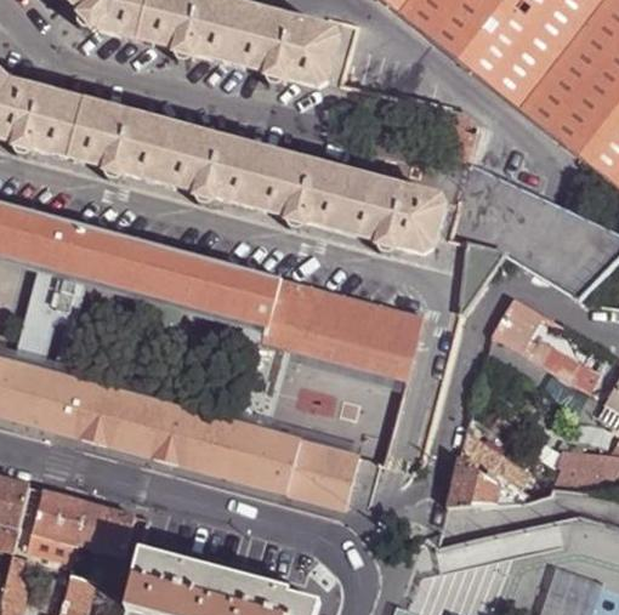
[(68,0),(79,11),(78,13),(91,28),(95,24),(98,28),(174,47),(171,52),(192,57),(193,53),(263,72),(263,75),(283,80),(284,77),(317,86),(325,80),(336,39),(330,29),(217,0),(68,0)]
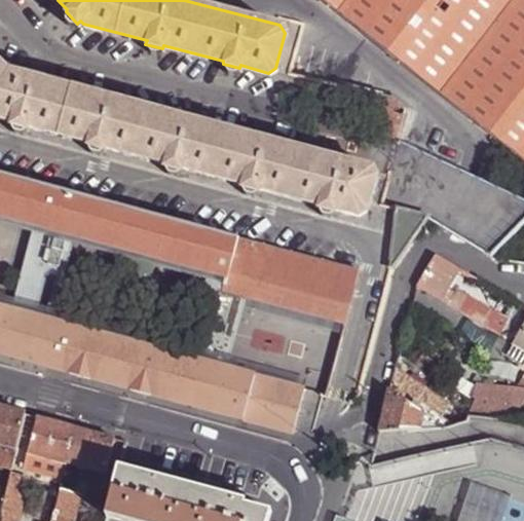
[(319,0),(333,11),(341,0),(319,0)]
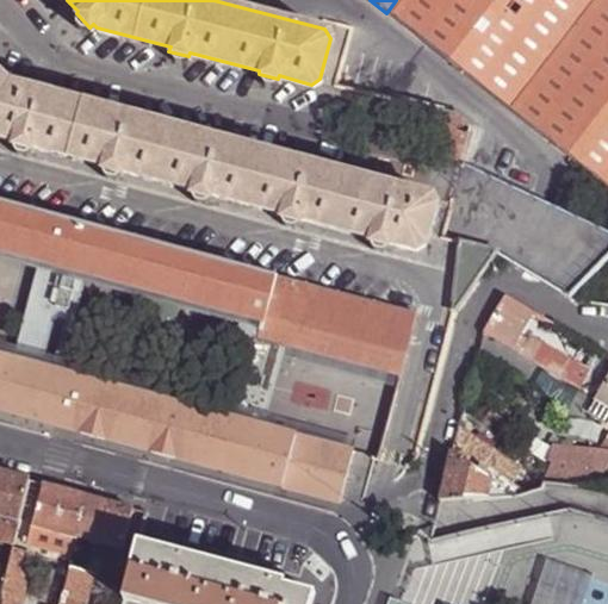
[(607,186),(607,0),(396,0),(386,13),(607,186)]
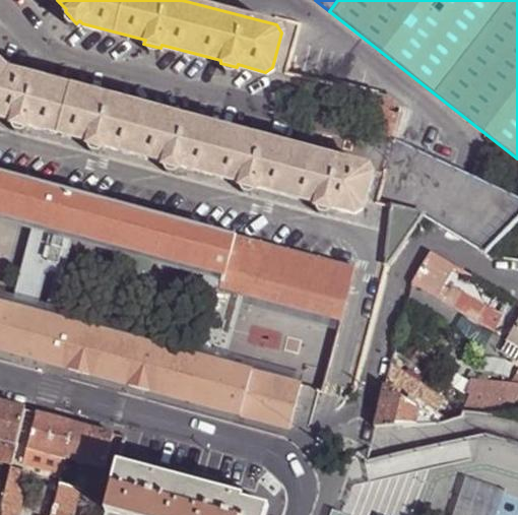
[(0,115),(9,117),(8,121),(24,125),(25,122),(86,138),(84,141),(101,146),(102,142),(163,159),(163,161),(176,165),(177,163),(240,180),(239,182),(253,186),(253,184),(316,201),(315,203),(328,206),(329,204),(352,211),(360,207),(371,172),(366,166),(6,67),(0,61),(0,115)]
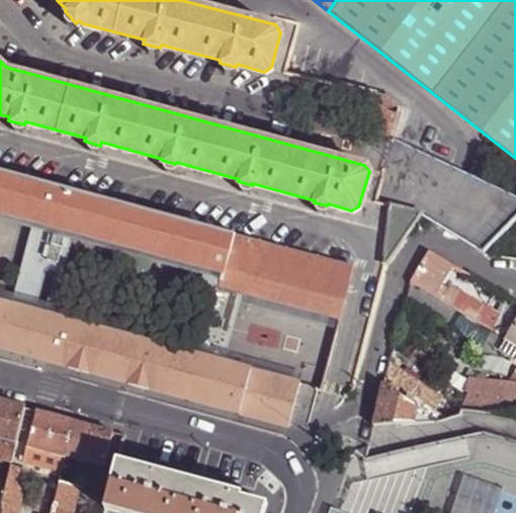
[(420,209),(482,249),(515,214),(515,195),(392,133),(390,135),(371,200),(387,203),(381,260),(384,261),(420,209)]
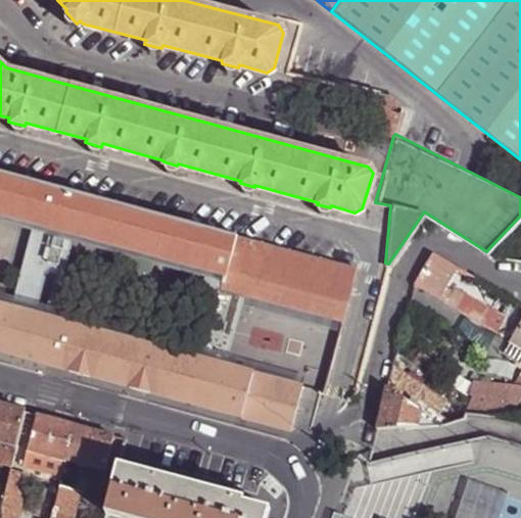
[(84,191),(0,168),(0,213),(224,272),(234,233),(84,191)]
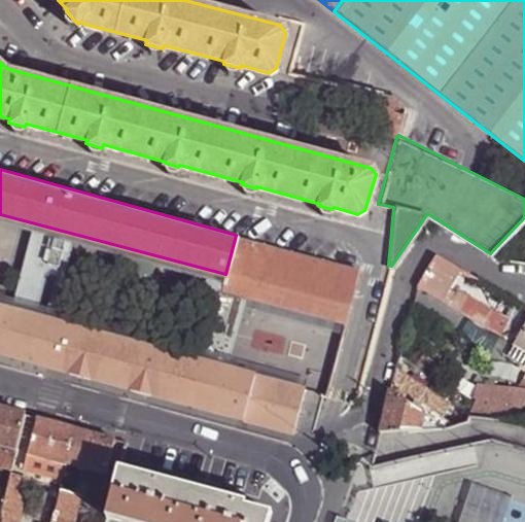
[(344,321),(358,268),(236,235),(225,274),(222,289),(252,298),(344,321)]
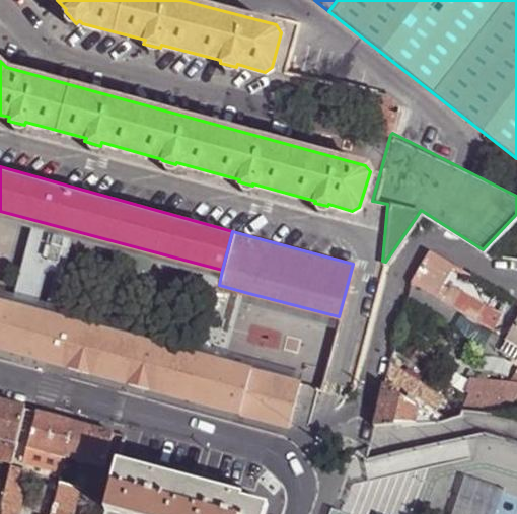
[(67,248),(48,242),(38,279),(47,282),(58,285),(67,248)]
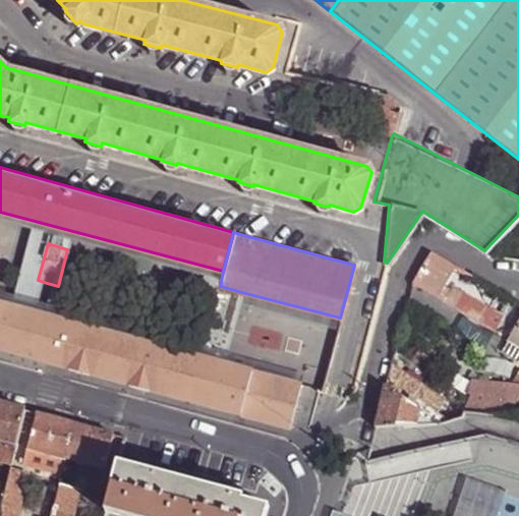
[(428,248),(410,280),(506,336),(512,326),(498,318),(501,312),(452,281),(461,267),(430,247),(428,248)]
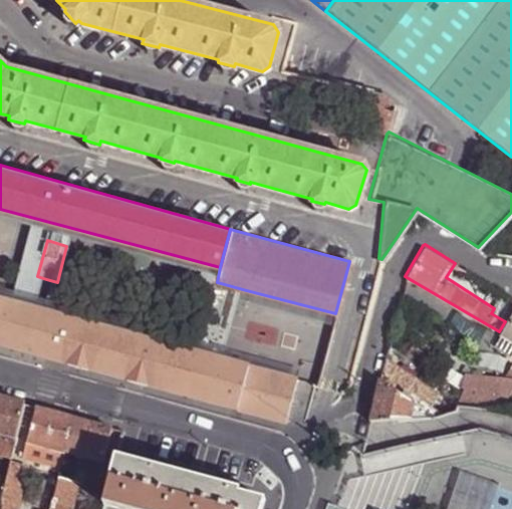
[(217,282),(198,350),(227,358),(246,290),(217,282)]
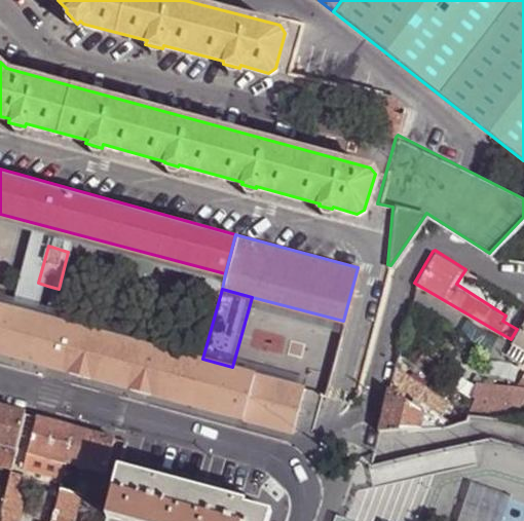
[(292,430),(303,387),(303,385),(232,367),(202,359),(0,304),(0,351),(28,359),(39,362),(137,387),(269,423),(292,430)]
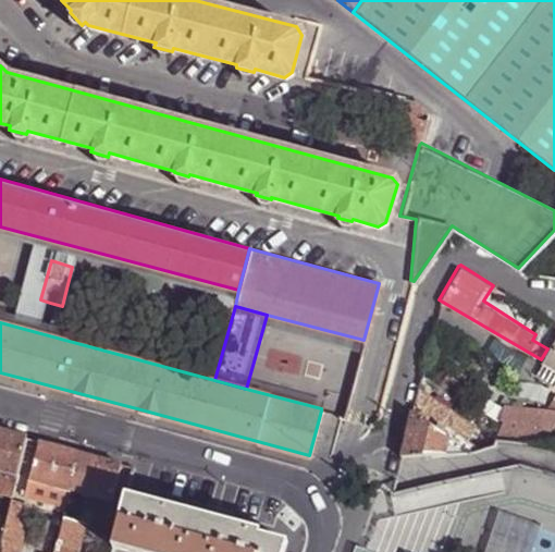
[(541,359),(554,367),(554,335),(547,348),(541,359)]
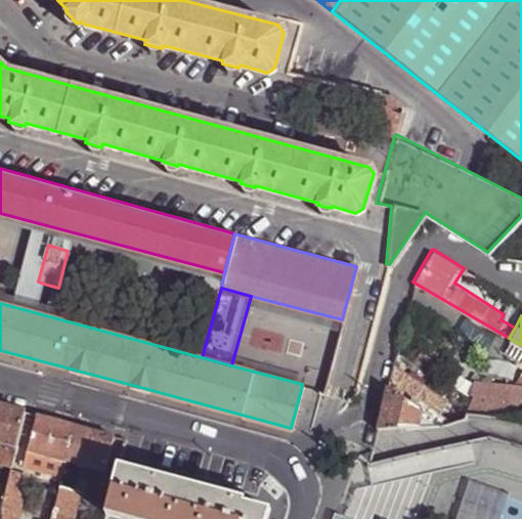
[(504,347),(521,358),(521,345),(509,338),(504,347)]
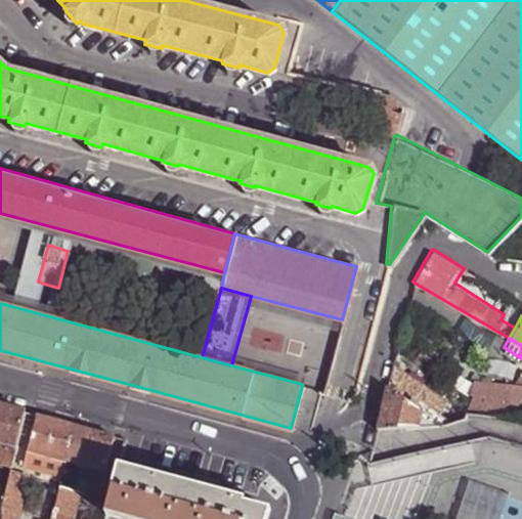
[(469,399),(466,411),(509,415),(521,391),(521,383),(468,381),(419,349),(410,361),(469,399)]
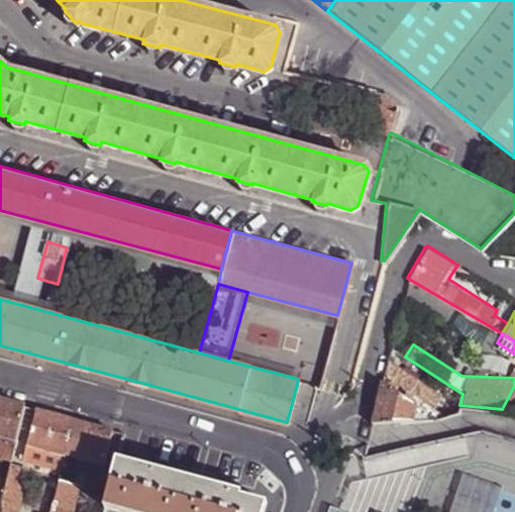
[(430,414),(419,406),(429,388),(386,359),(370,420),(430,414)]
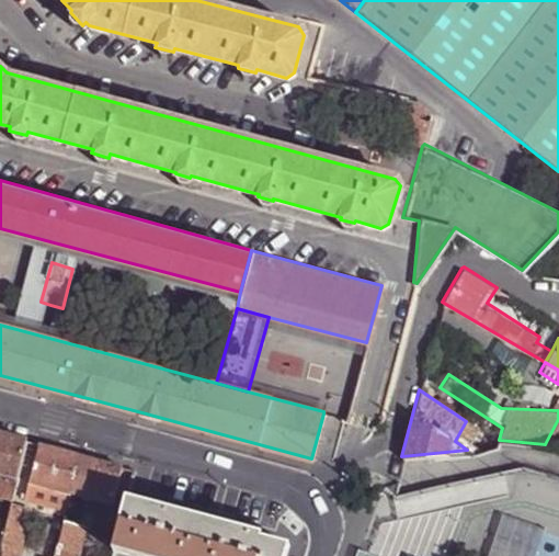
[(0,492),(1,492),(0,496),(0,512),(8,514),(12,499),(22,462),(29,437),(0,429),(0,492)]
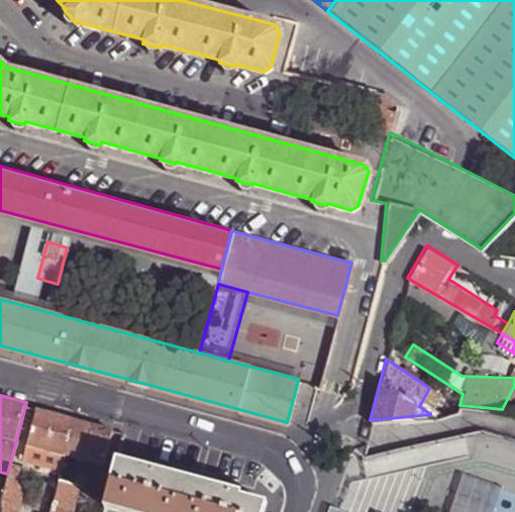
[(36,405),(26,402),(20,425),(30,428),(36,405)]
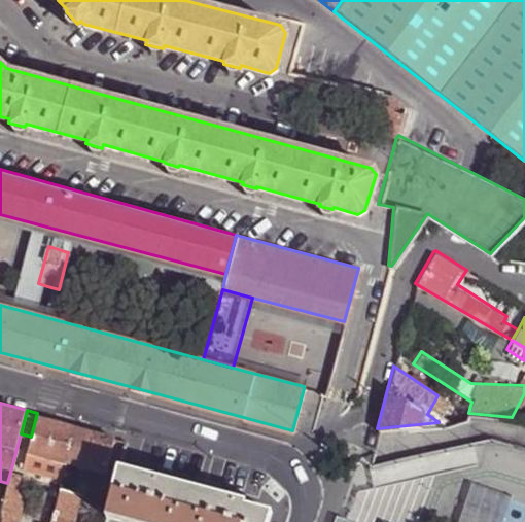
[(64,474),(67,458),(77,423),(67,420),(41,414),(37,413),(31,437),(28,448),(50,454),(47,470),(64,474)]
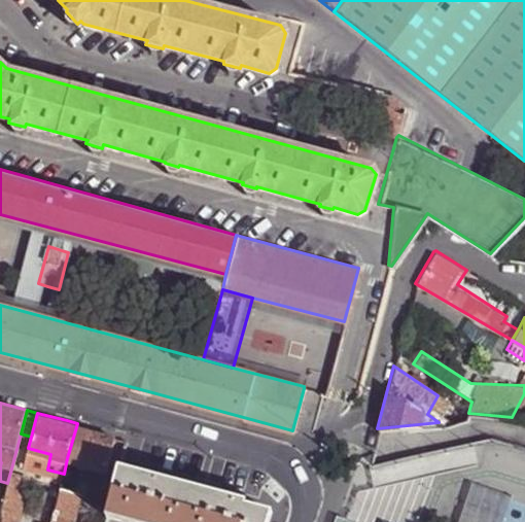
[(92,427),(77,423),(67,458),(107,467),(115,433),(92,427)]
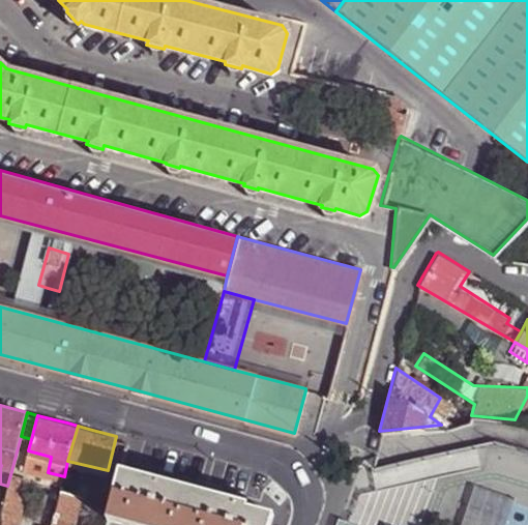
[(198,490),(120,470),(108,516),(144,524),(270,524),(276,511),(244,502),(198,490)]
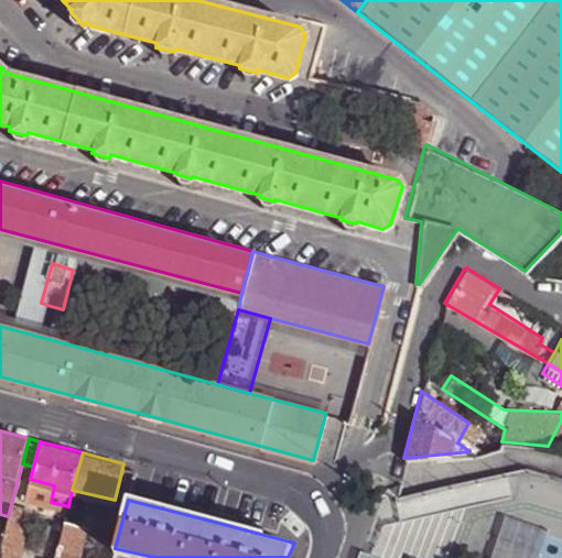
[(17,557),(31,506),(12,501),(8,516),(4,529),(0,545),(0,557),(17,557)]
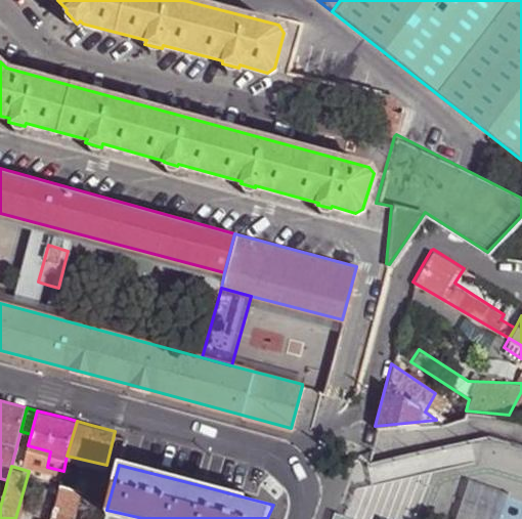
[(54,504),(50,518),(70,518),(79,485),(60,480),(54,504)]
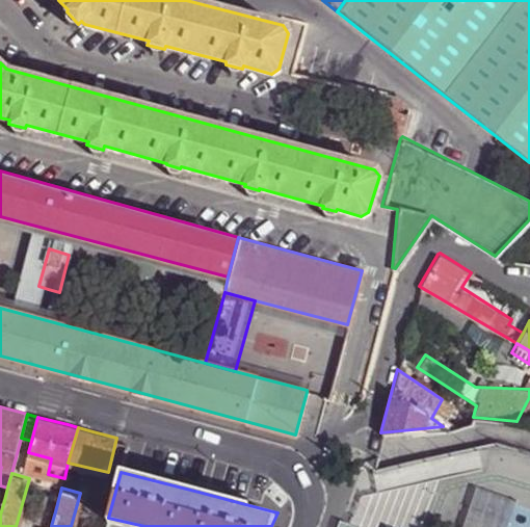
[(51,526),(55,511),(38,506),(31,526),(51,526)]
